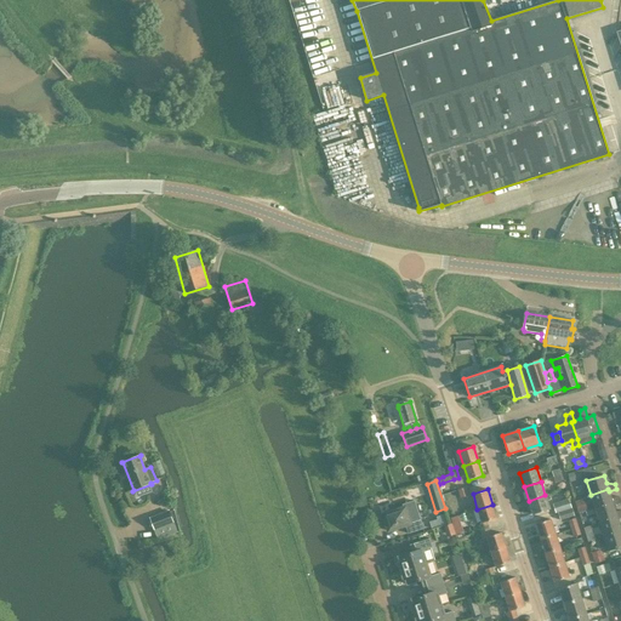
[(613,503),(614,506),(620,503),(620,497),(611,497),(609,491),(608,489),(591,495),(596,510),(613,503)]
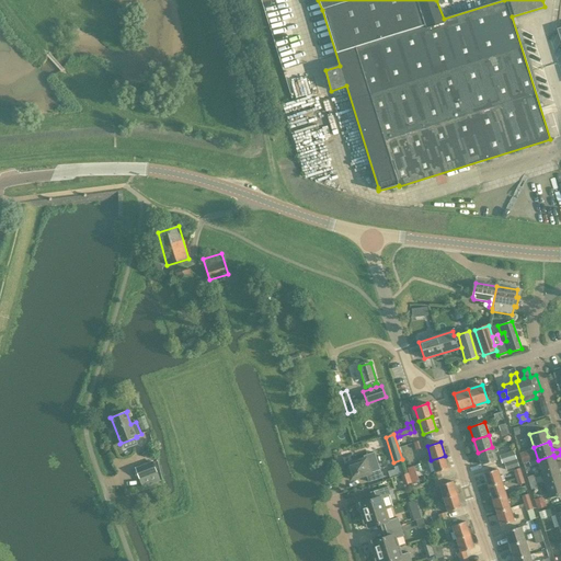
[(496,460),(492,447),(478,453),(481,466),(496,460)]
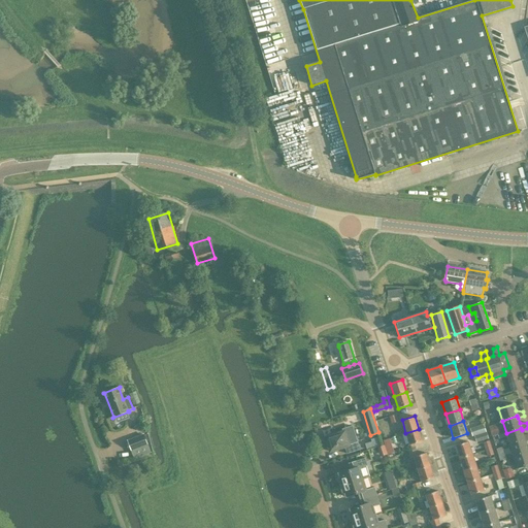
[(492,436),(498,434),(500,434),(496,424),(495,425),(489,427),(492,436)]
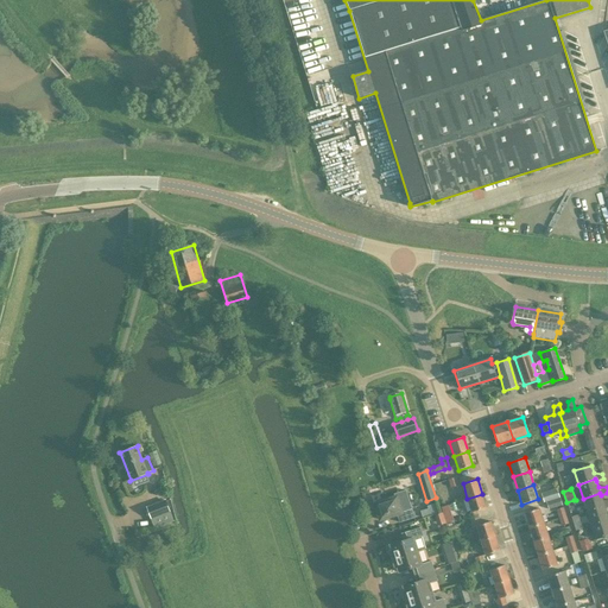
[(375,506),(374,506),(377,514),(378,513),(380,520),(397,514),(399,523),(415,518),(406,491),(396,494),(397,498),(375,504),(375,506)]
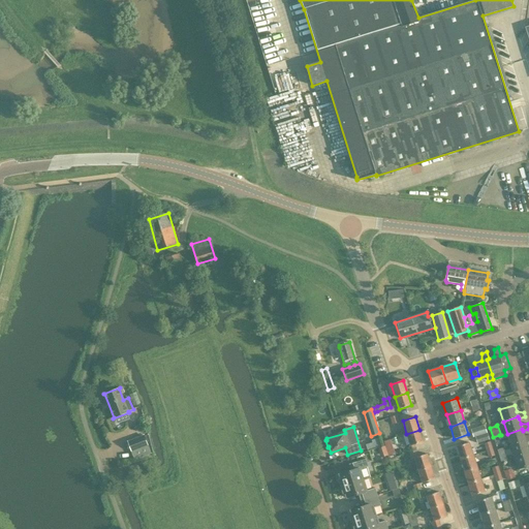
[(475,436),(487,433),(485,428),(471,432),(473,437),(475,436)]
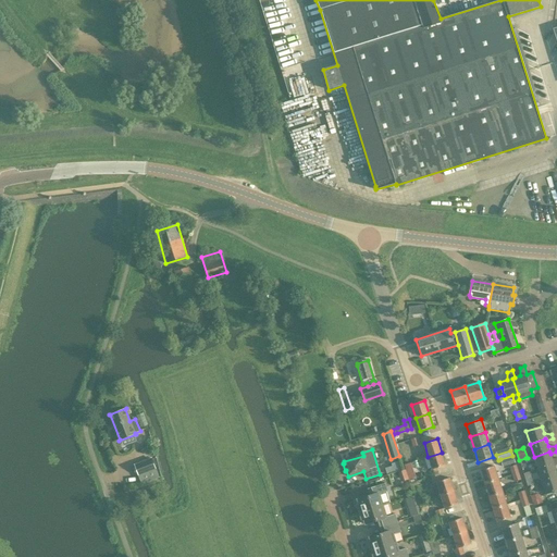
[(554,465),(554,466),(556,465),(556,458),(552,458),(551,454),(549,452),(534,457),(537,469),(554,465)]
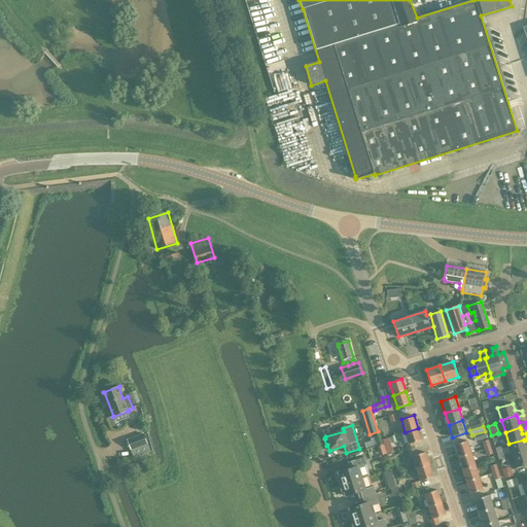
[(418,428),(405,432),(409,444),(406,445),(408,450),(415,448),(413,444),(422,441),(418,428)]
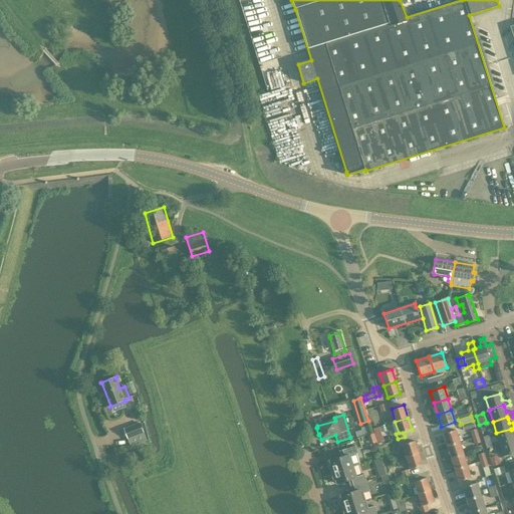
[(475,427),(473,421),(462,424),(464,431),(475,427)]
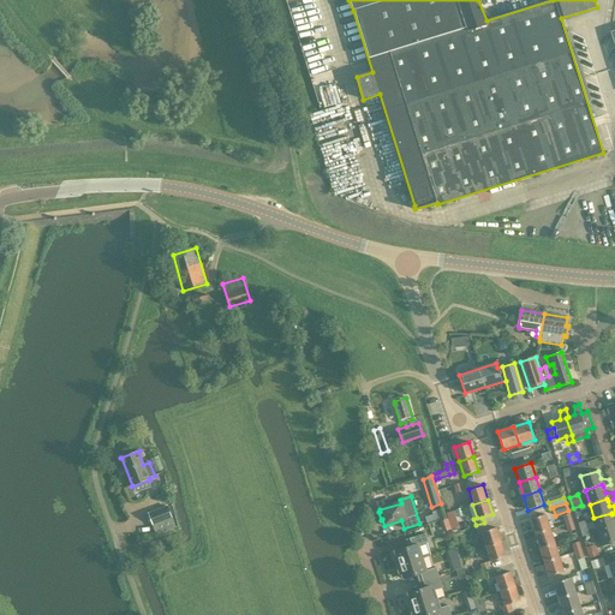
[(167,507),(149,513),(156,533),(174,526),(167,507)]
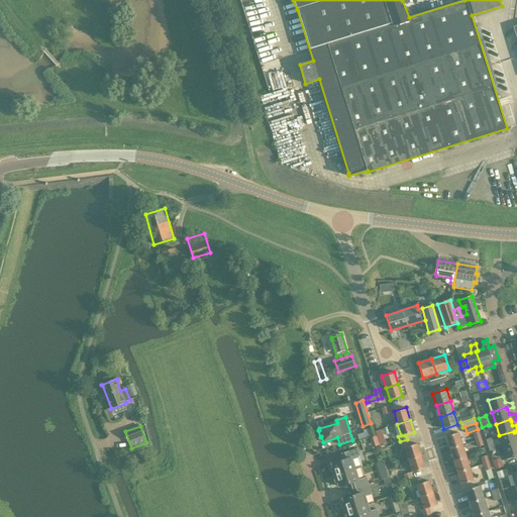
[(516,442),(516,437),(514,432),(514,431),(499,435),(503,447),(516,442)]
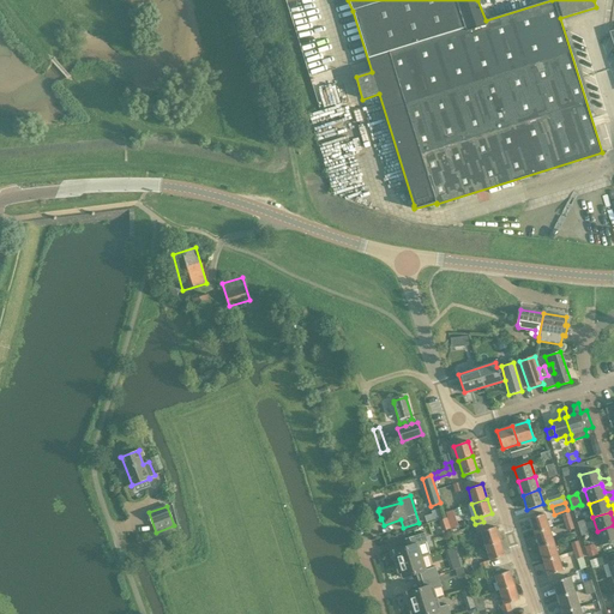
[(530,518),(535,533),(549,528),(545,513),(530,518)]
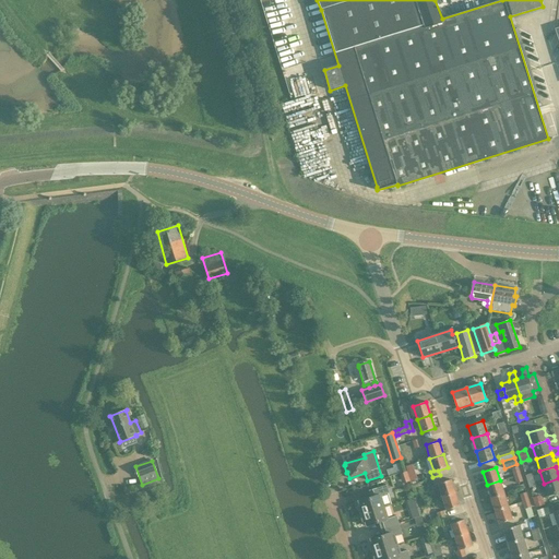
[(440,477),(432,479),(435,485),(438,484),(442,497),(455,492),(451,479),(442,483),(440,477)]
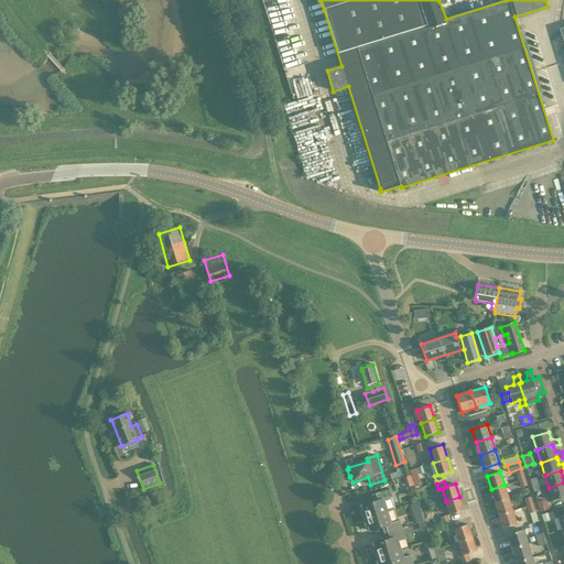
[(563,483),(549,488),(553,500),(563,497),(563,483)]
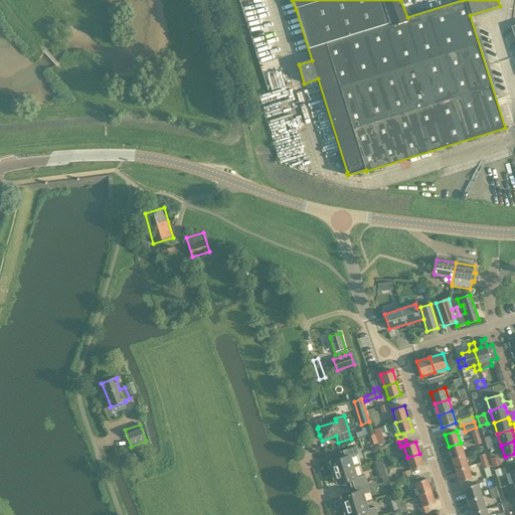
[(453,459),(465,455),(461,443),(449,447),(453,459)]
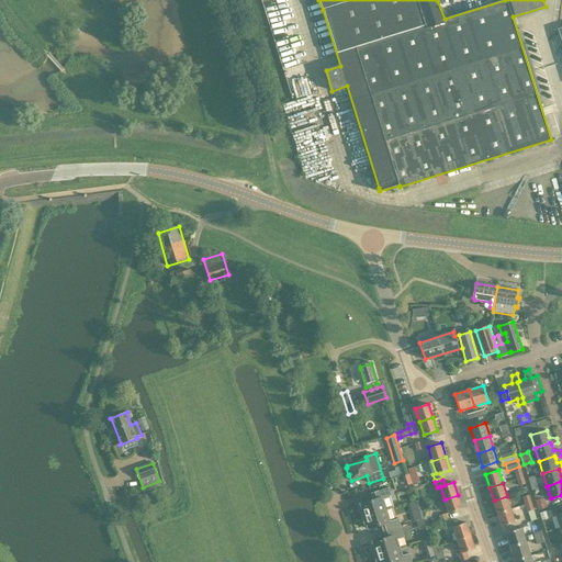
[(362,517),(385,509),(394,507),(390,496),(391,495),(389,487),(374,492),(377,499),(361,504),(362,508),(360,509),(362,517)]
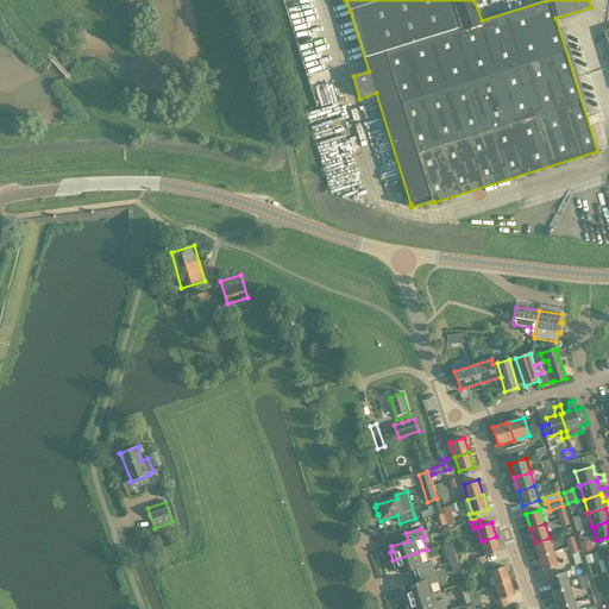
[(496,537),(482,541),(487,557),(501,552),(496,537)]
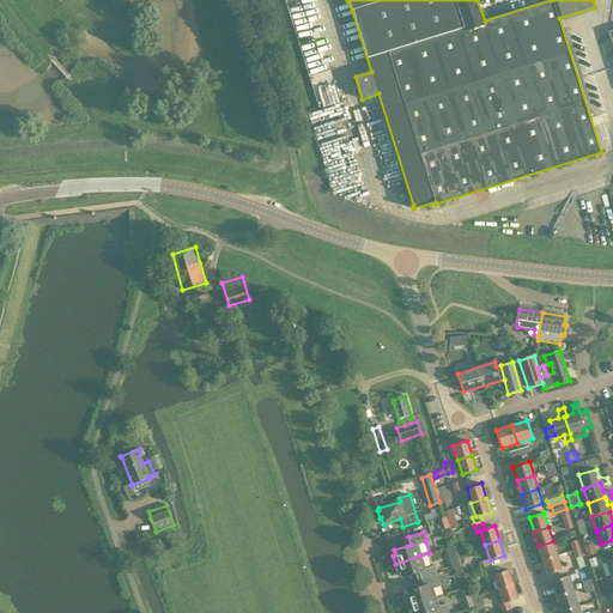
[(542,560),(558,556),(553,541),(539,546),(542,560)]
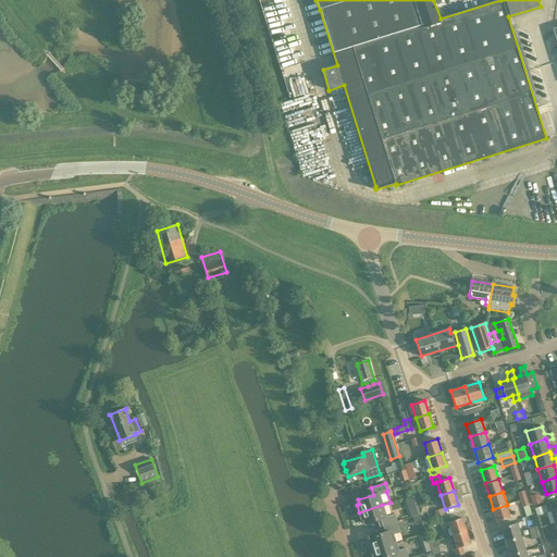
[(386,517),(382,505),(359,512),(362,520),(364,520),(366,524),(381,519),(383,525),(397,521),(395,515),(386,517)]
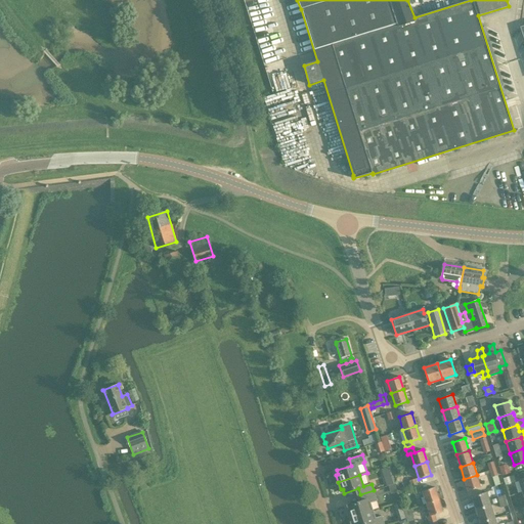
[(392,475),(384,478),(387,486),(388,486),(395,484),(392,475)]
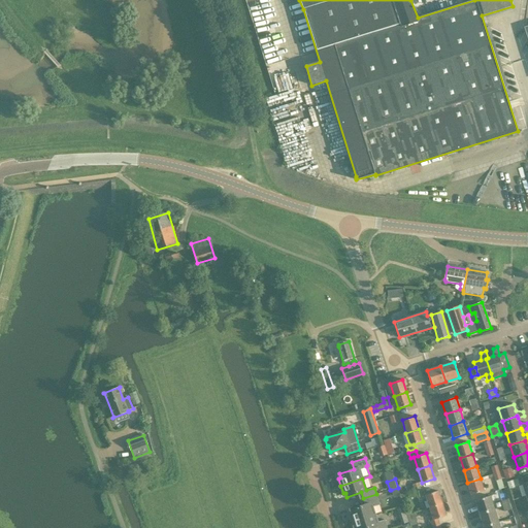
[(484,491),(481,479),(467,483),(471,495),(484,491)]
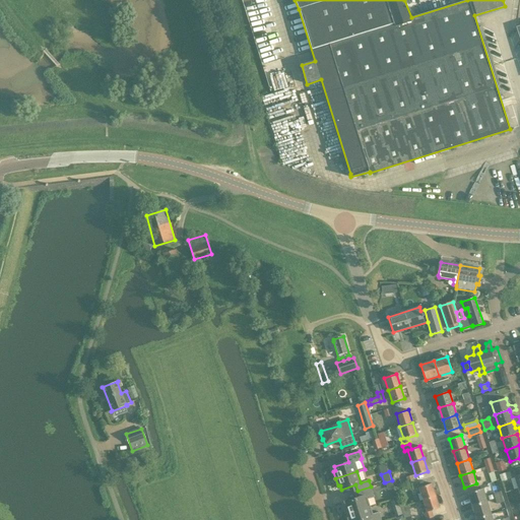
[(412,476),(405,478),(407,484),(414,482),(412,476)]
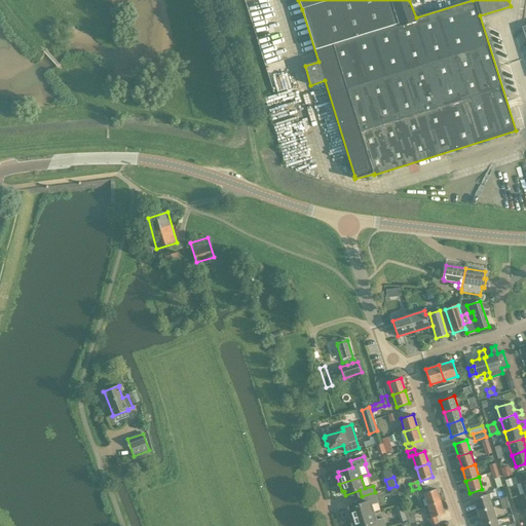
[(419,488),(412,490),(414,496),(421,494),(419,488)]
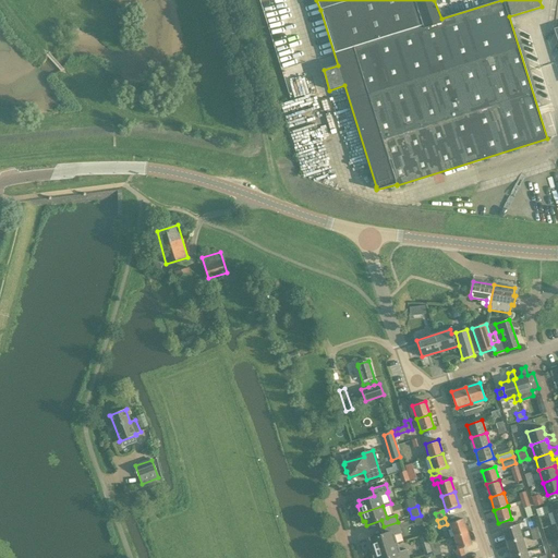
[(450,523),(453,536),(468,532),(463,519),(450,523)]
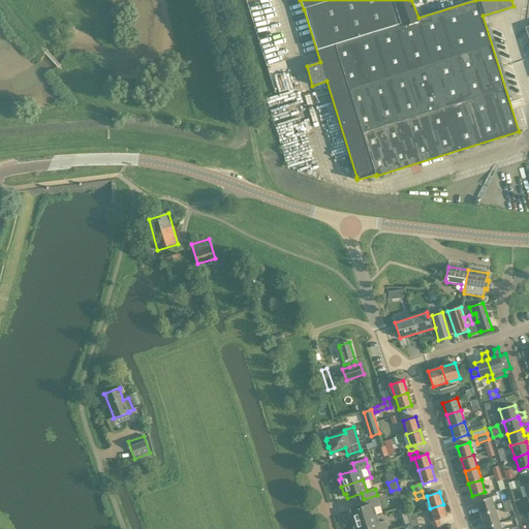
[(380,505),(377,495),(364,499),(366,506),(351,510),(352,515),(350,515),(352,523),(377,515),(374,507),(380,505)]
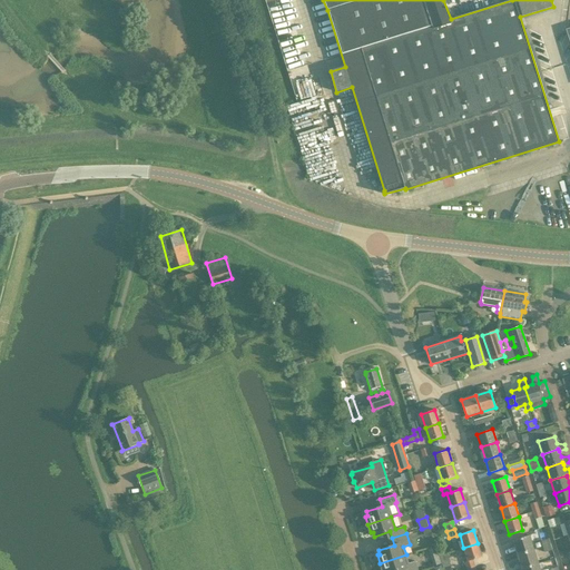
[(529,536),(513,541),(518,554),(533,550),(529,536)]
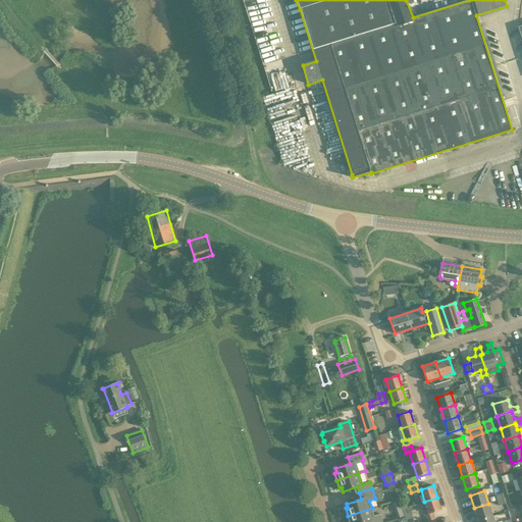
[(437,498),(424,502),(428,514),(426,515),(427,520),(434,518),(432,513),(441,510),(437,498)]
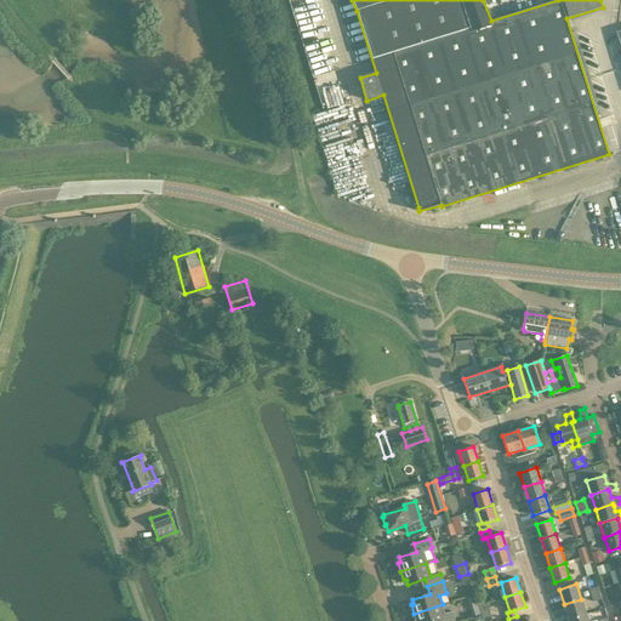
[(581,599),(564,604),(569,620),(586,615),(581,599)]
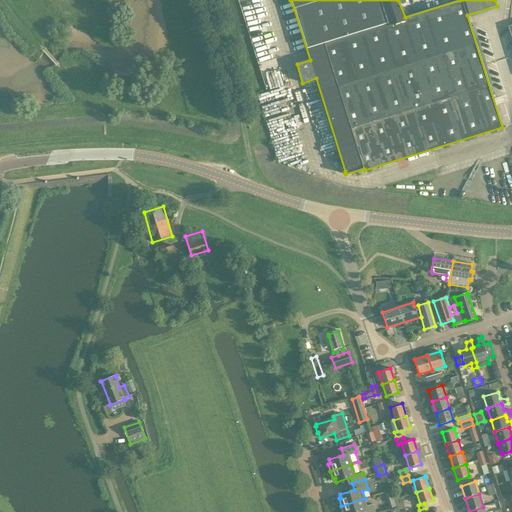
[(367,506),(365,498),(341,506),(343,511),(360,511),(361,511),(360,511),(375,511),(373,504),(367,506)]
